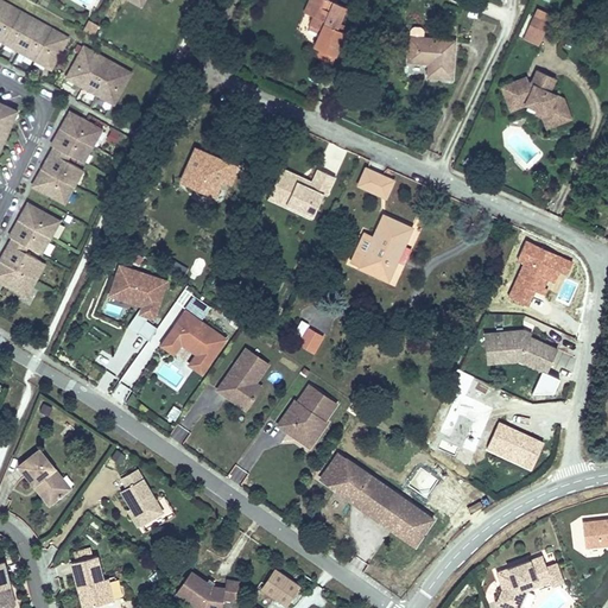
[(70,38),(1,0),(0,0),(0,42),(51,71),(70,38)]
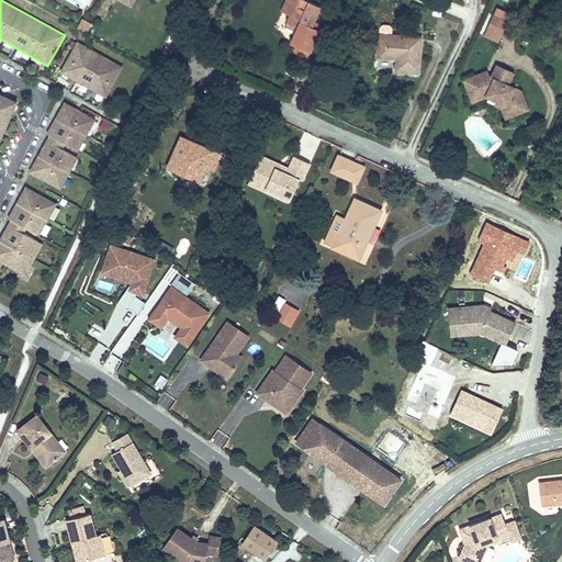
[(310,52),(319,30),(312,26),(314,21),(321,7),(308,1),(307,0),(290,0),(285,13),(290,15),(287,23),(298,27),(290,43),(294,45),(305,49),(310,52)]
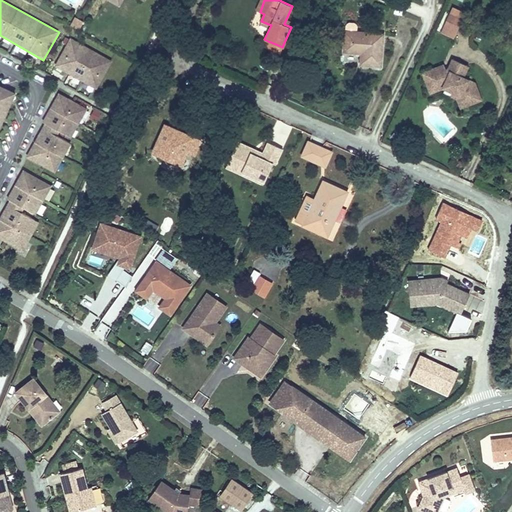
[(451,31),(456,33),(465,12),(452,6),(441,32),(449,36),(451,31)]
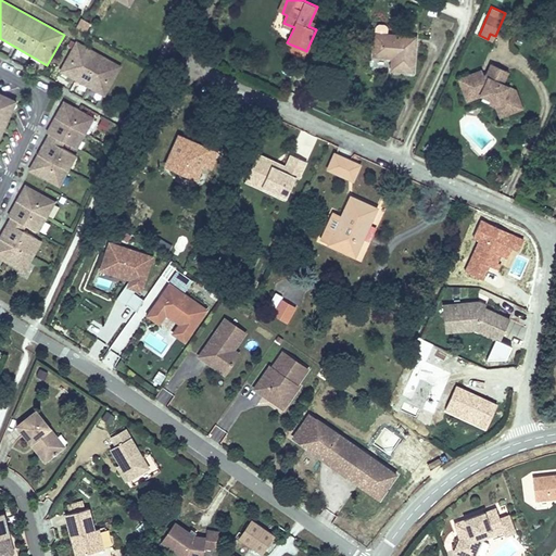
[(90,24),(81,19),(76,27),(86,33),(90,24)]
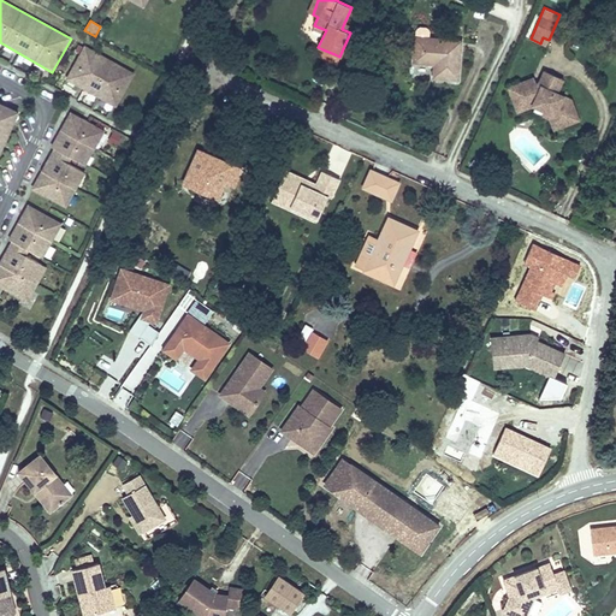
[(353,27),(344,23),(342,29),(350,33),(353,27)]
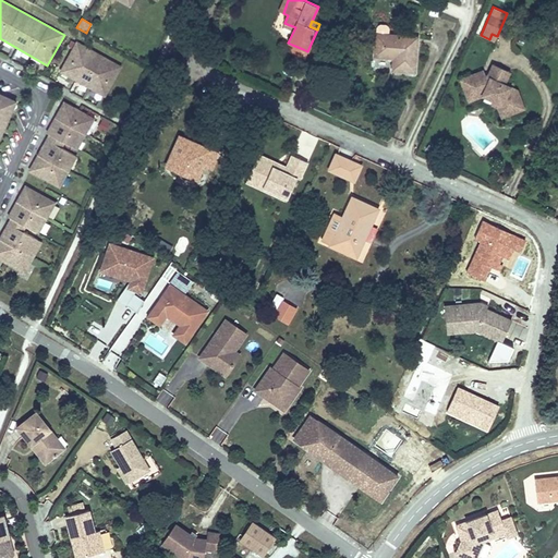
[(395,53),(395,58),(393,70),(415,71),(417,37),(388,35),(389,28),(386,25),(380,25),(376,27),(376,34),(374,56),(389,57),(389,52),(395,53)]
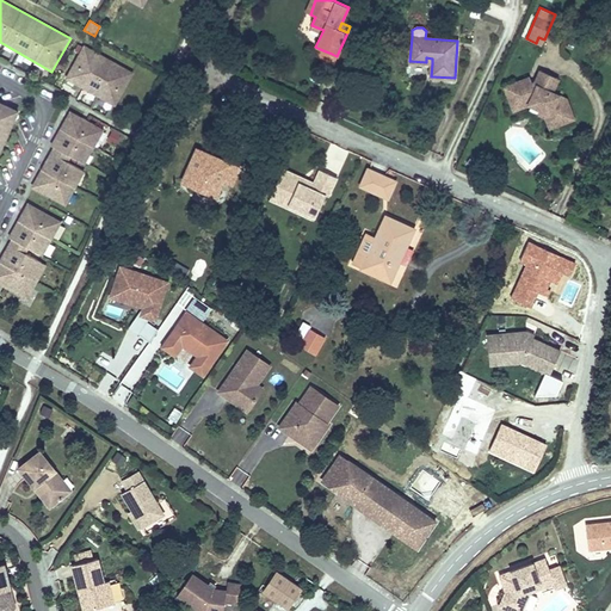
[(134,73),(84,45),(65,79),(115,106),(134,73)]
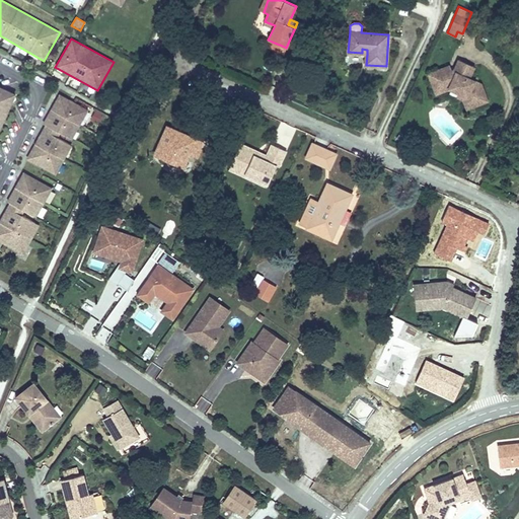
[(279,53),(282,46),(272,42),(269,49),(279,53)]
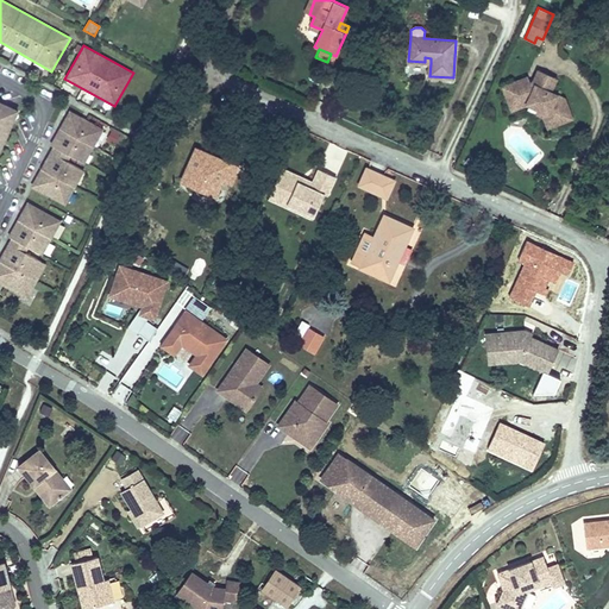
[(518,100),(527,104),(538,108),(548,113),(553,126),(571,119),(564,99),(550,92),(557,77),(539,70),(533,81),(532,85),(528,82),(526,77),(512,83),(518,100)]
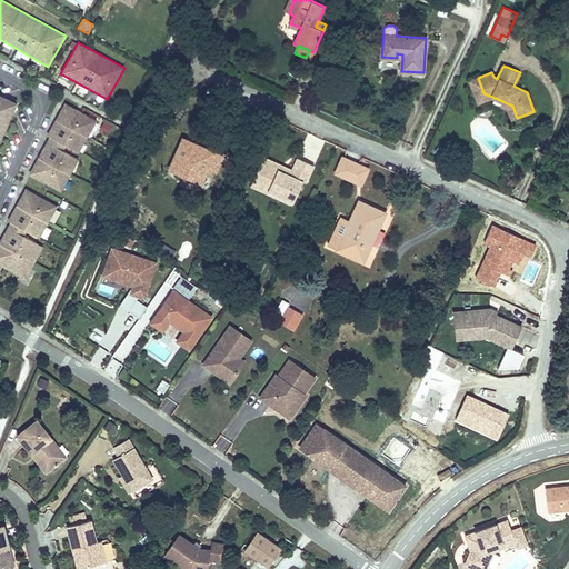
[(478,102),(492,97),(483,93),(478,78),(470,81),(478,102)]
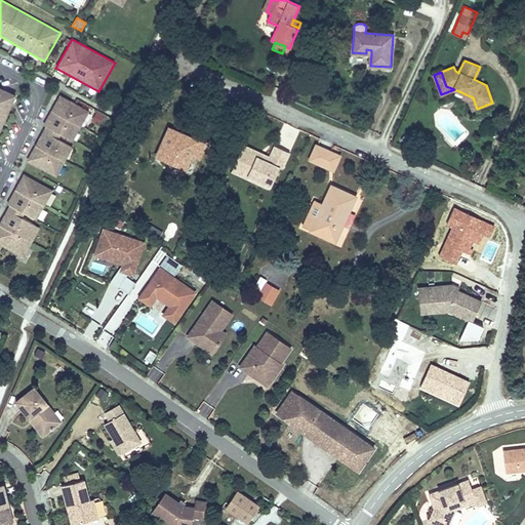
[(0,125),(1,124),(0,123),(0,117),(1,115),(4,117),(11,103),(7,101),(11,94),(0,88),(0,125)]
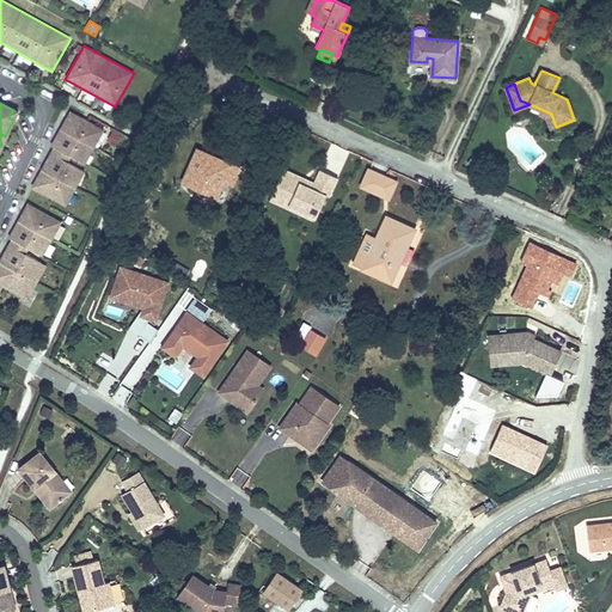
[(551,128),(556,127),(551,114),(540,109),(538,114),(548,117),(551,128)]
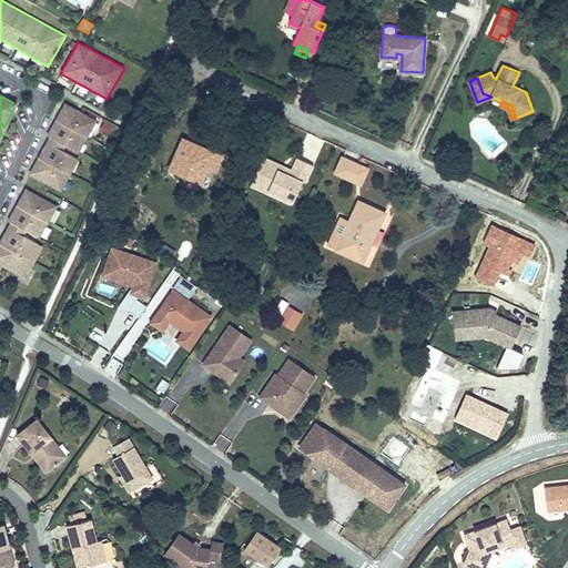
[(51,138),(68,148),(78,152),(95,121),(66,104),(48,135),(51,138)]
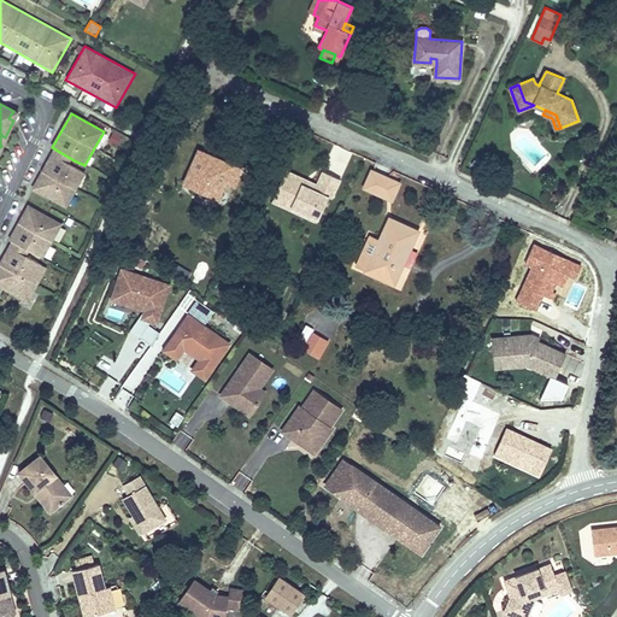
[(56,150),(52,154),(71,165),(74,160),(56,150)]
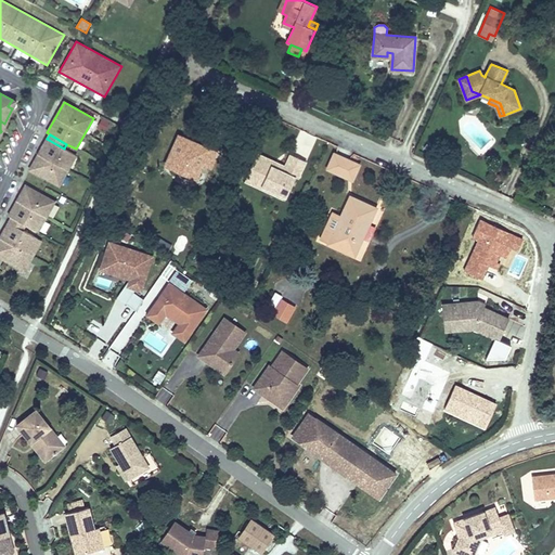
[(203,165),(209,149),(178,136),(166,164),(173,168),(175,169),(176,170),(177,172),(178,172),(180,173),(181,175),(183,175),(184,175),(186,175),(188,175),(189,175),(196,178),(203,165)]
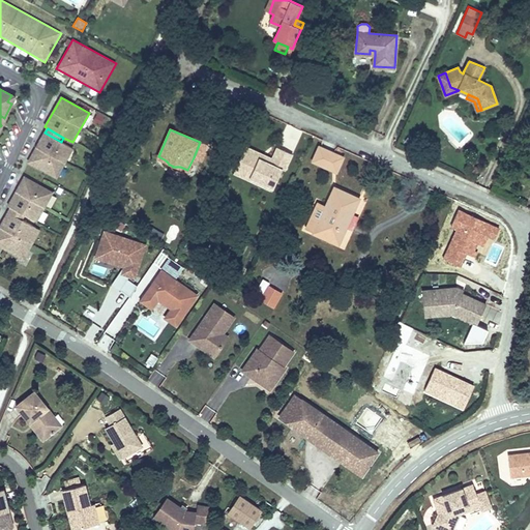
[(61,142),(45,133),(29,162),(56,177),(72,148),(61,142)]
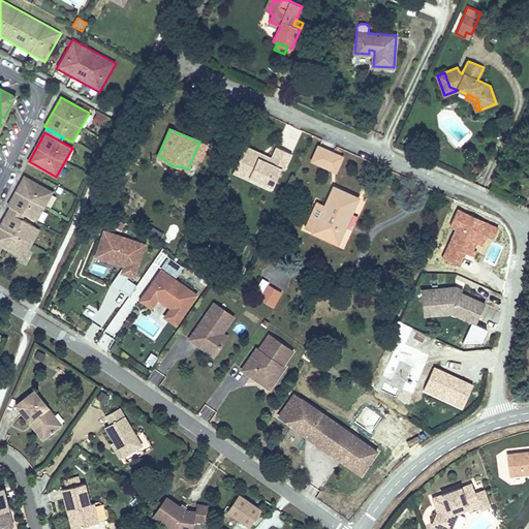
[(207,146),(199,142),(193,157),(200,160),(207,146)]
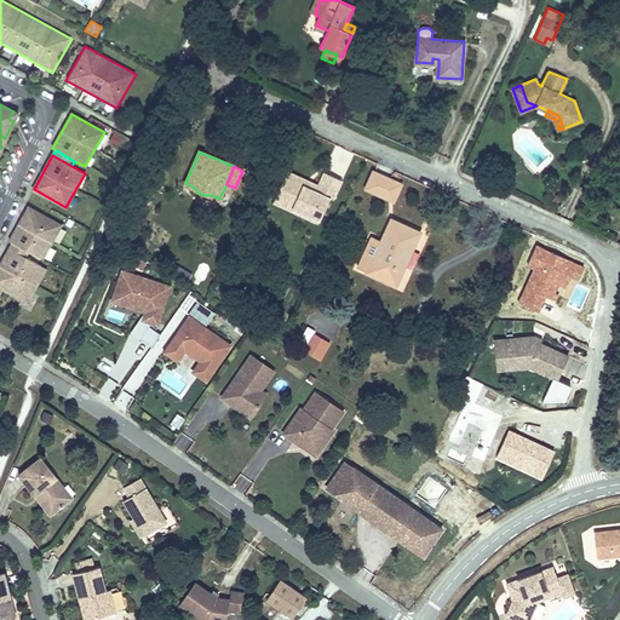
[(302,212),(300,216),(319,224),(331,199),(333,200),(342,181),(323,172),(319,185),(316,191),(304,185),(306,179),(287,172),(276,195),(294,204),(292,208),(302,212)]
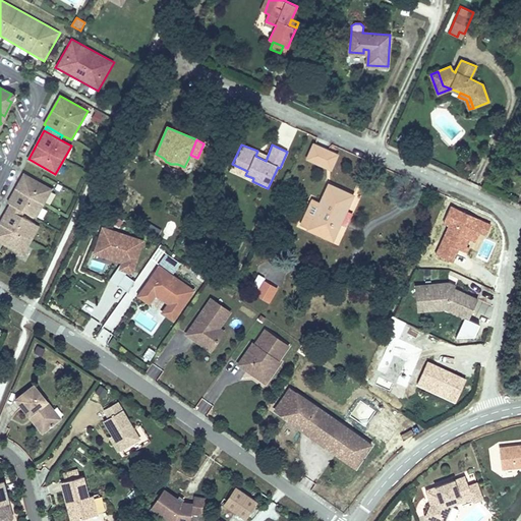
[(313,145),(307,158),(331,169),(337,155),(313,145)]
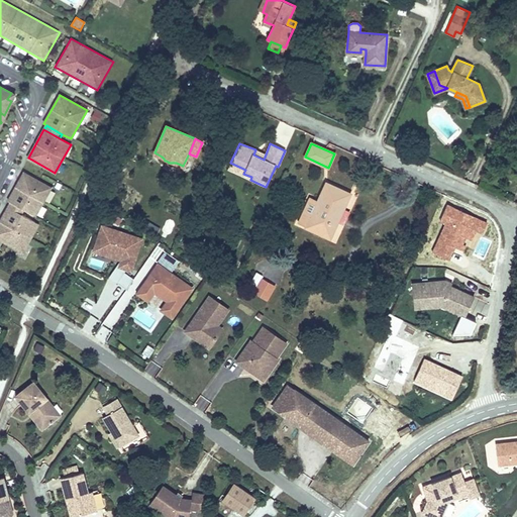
[(266,154),(255,149),(253,154),(264,160),(266,154)]
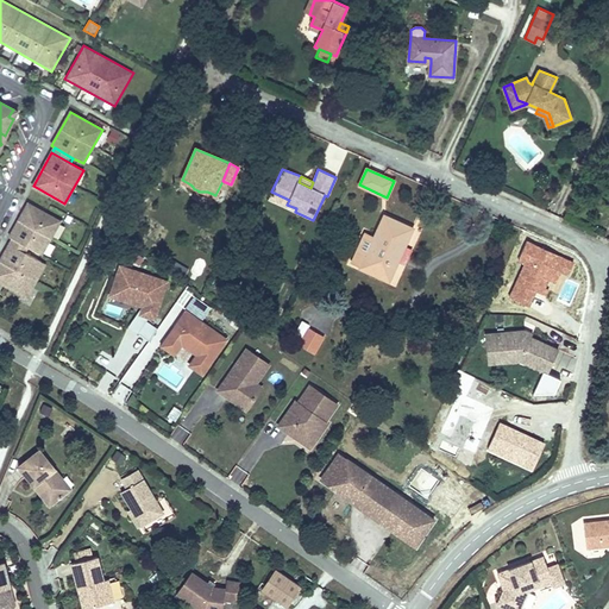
[(269,199),(295,212),(296,208),(287,205),(289,200),(271,192),(269,199)]
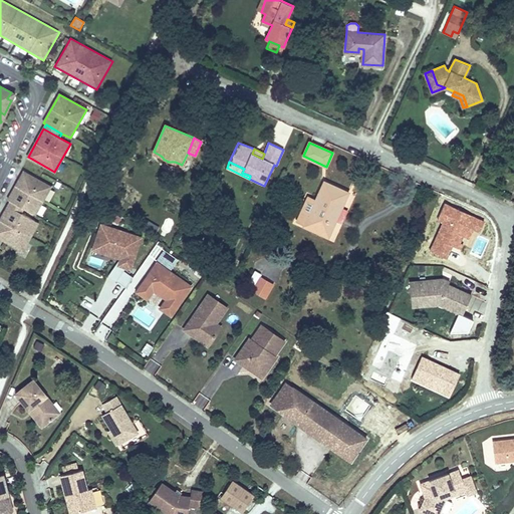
[(47,185),(23,172),(8,200),(35,215),(50,187),(47,185)]
